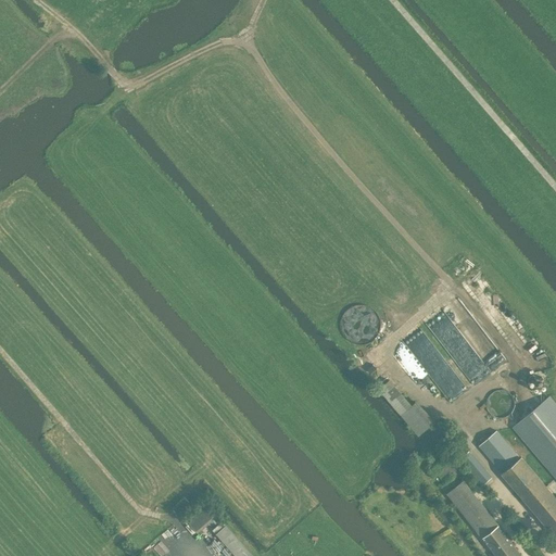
[(555,403),(550,396),(513,427),(555,478),(555,403)]
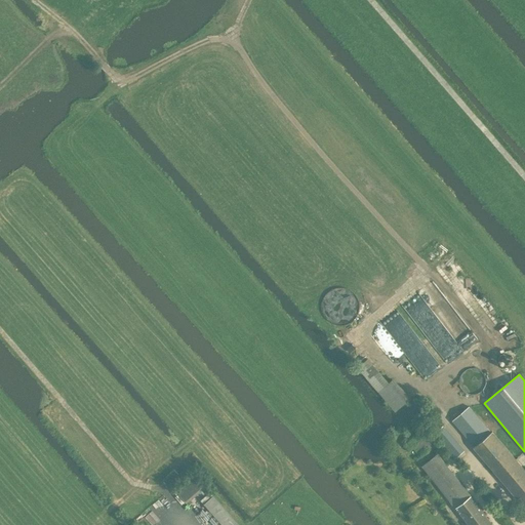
[(470,407),(453,421),(475,447),(474,448),(524,509),(524,471),(492,432),(491,433),(470,407)]
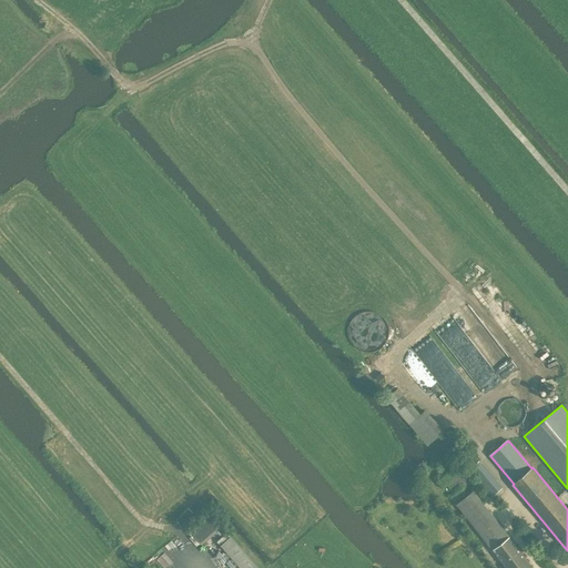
[(443,478),(455,494),(470,483),(458,466),(443,478)]
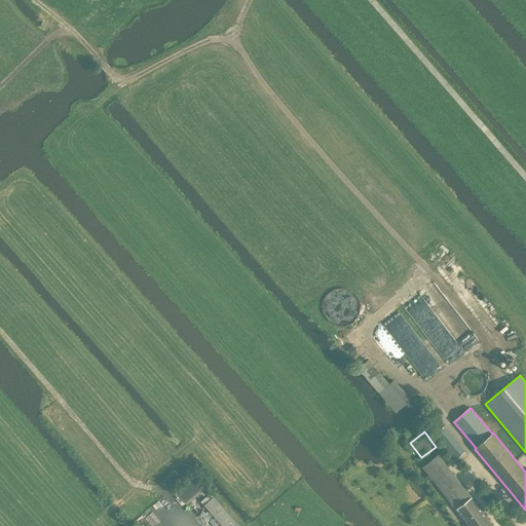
[(439,455),(423,467),(456,509),(470,525),(493,525),(494,525),(472,496),(439,455)]
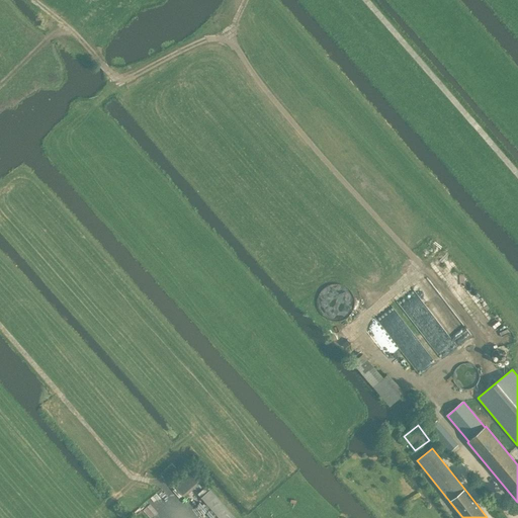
[(173,484),(183,496),(202,480),(191,467),(173,484)]
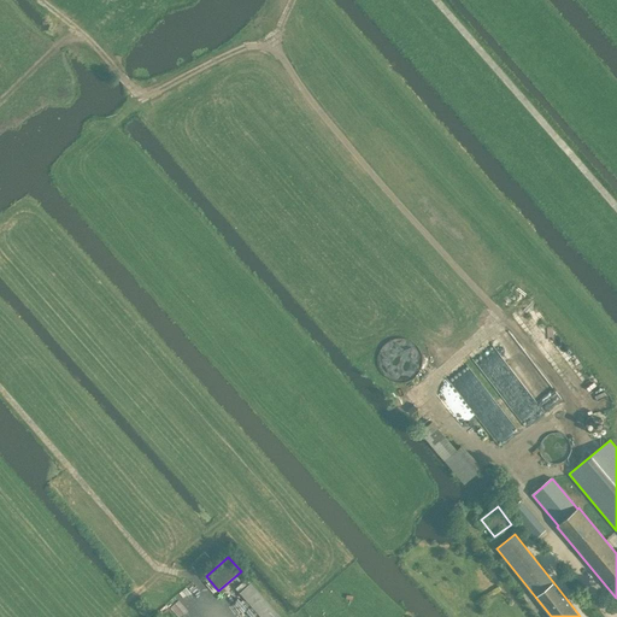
[(280,616),(251,583),(240,592),(262,616),(280,616)]
